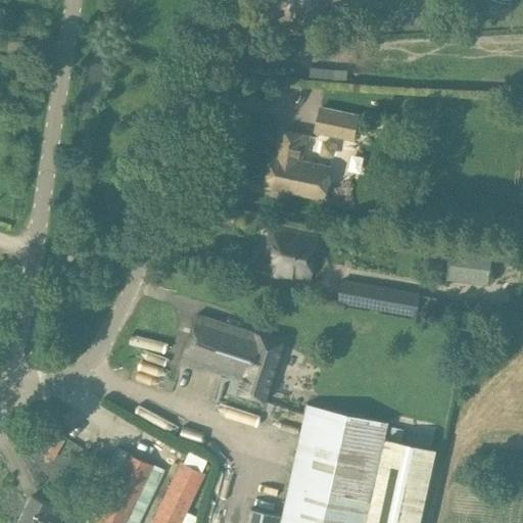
[(358,116),(321,108),(316,132),(352,140),(358,116)]
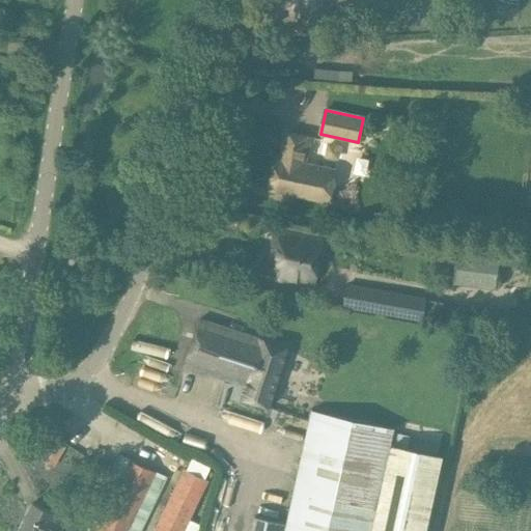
[(310,138),(285,133),(280,159),(277,158),(271,190),(328,202),(334,168),(305,162),(310,138)]
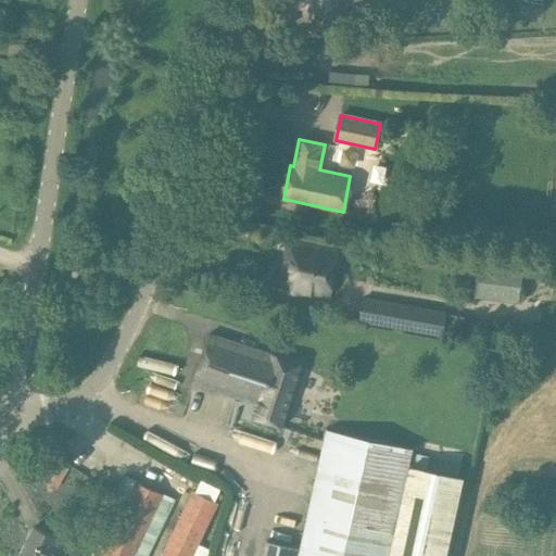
[(338,252),(289,241),(280,286),(328,300),(338,252)]
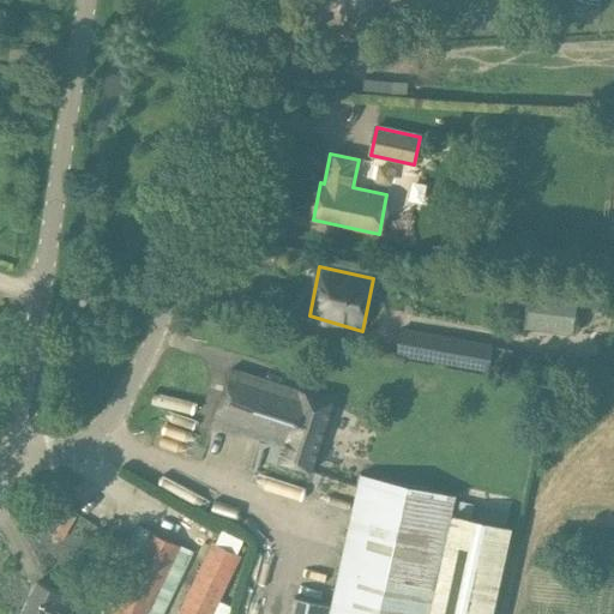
[(572,294),(530,288),(524,327),(567,333),(572,294)]
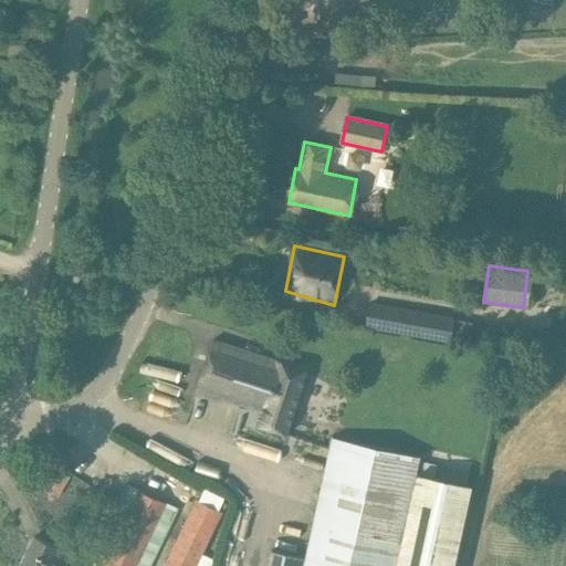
[(479,325),(371,304),(367,326),(451,343),(452,332),(477,337),(479,325)]
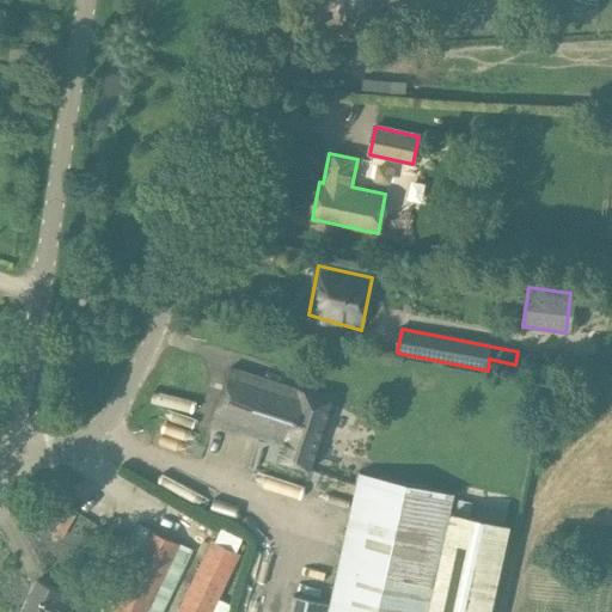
[(312,360),(324,363),(328,350),(316,347),(312,360)]
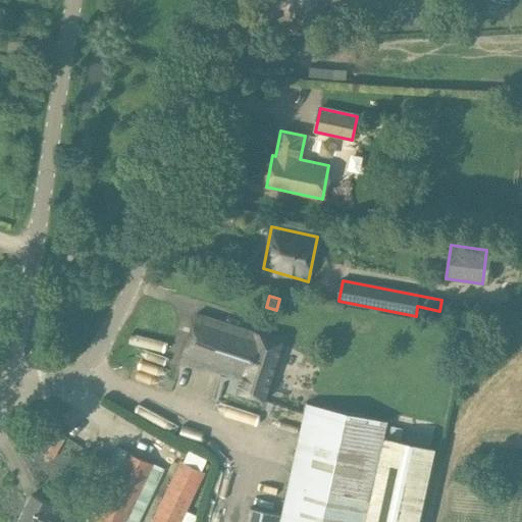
[(284,342),(197,313),(181,362),(244,379),(239,393),(258,399),(265,401),(284,342)]
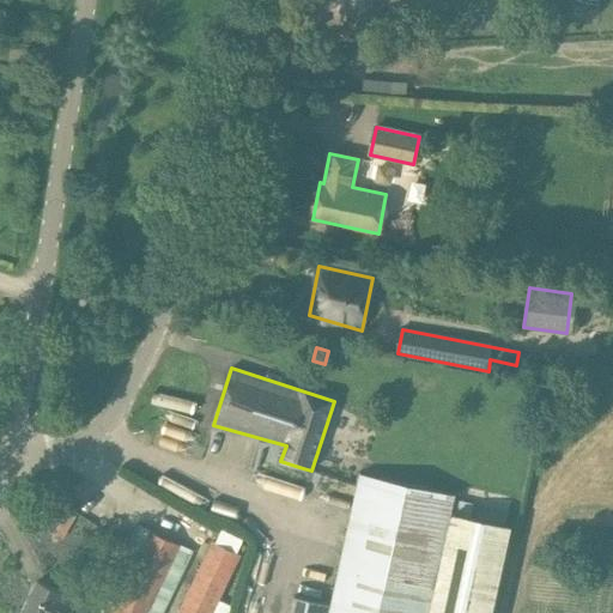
[(456,496),(359,475),(333,602),(292,595),(287,612),(492,612),(511,526),(453,513),(456,496)]
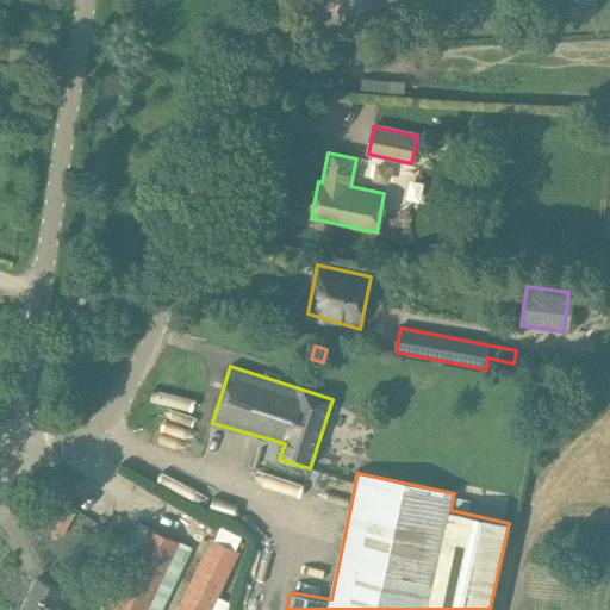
[(54,518),(68,526),(76,512),(61,504),(54,518)]
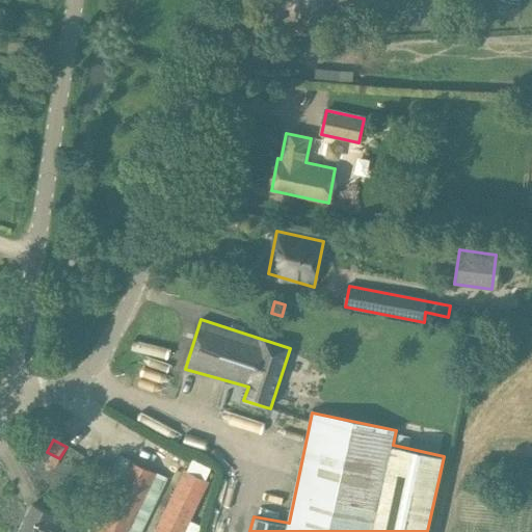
[(141,531),(165,480),(118,458),(84,531),(141,531)]
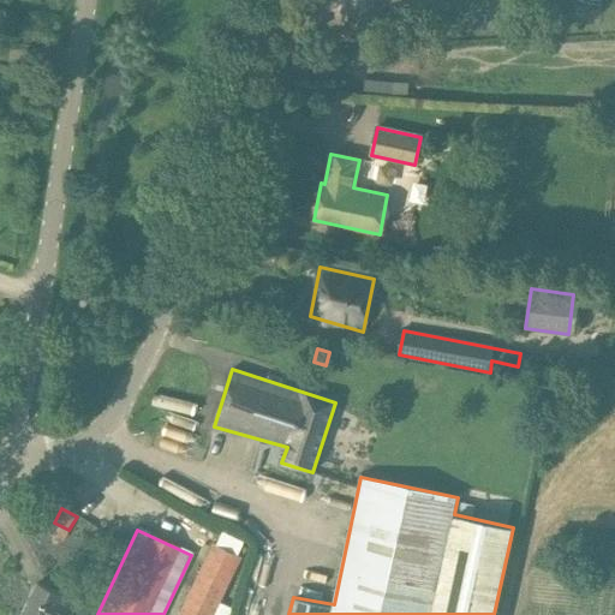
[(214,614),(219,605),(240,557),(212,544),(179,614),(214,614)]
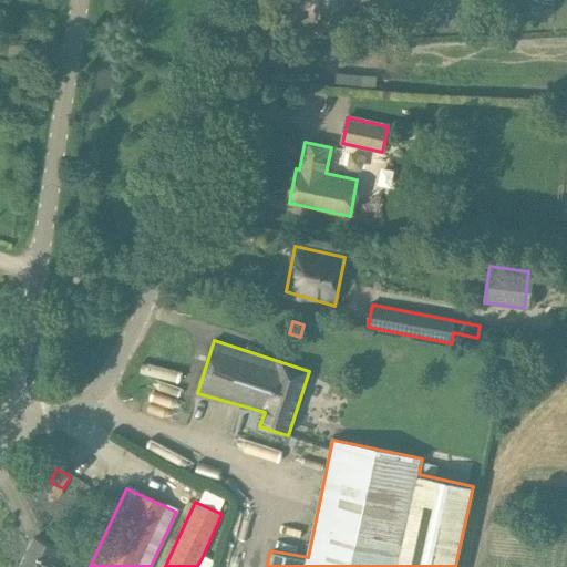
[(90,508),(82,525),(92,531),(100,514),(90,508)]
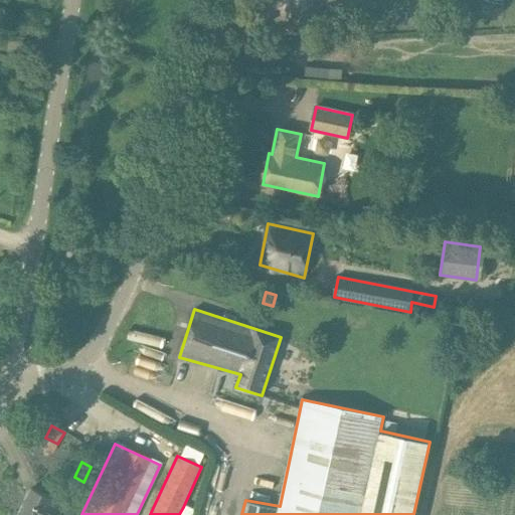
[(70,514),(74,509),(31,488),(19,514),(70,514)]
